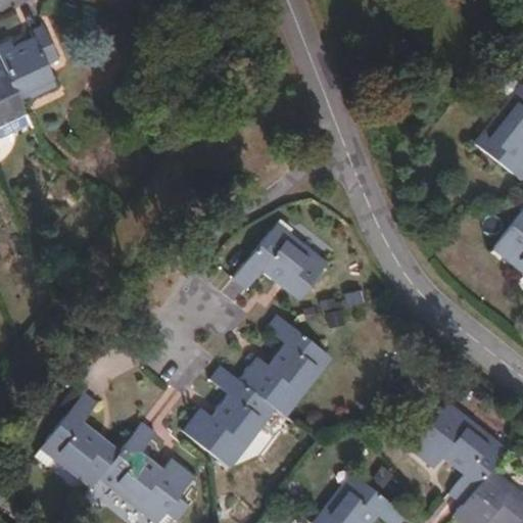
[(10,39),(0,43),(0,57),(21,101),(57,85),(49,65),(64,58),(48,22),(30,32),(32,37),(13,46),(10,39)]
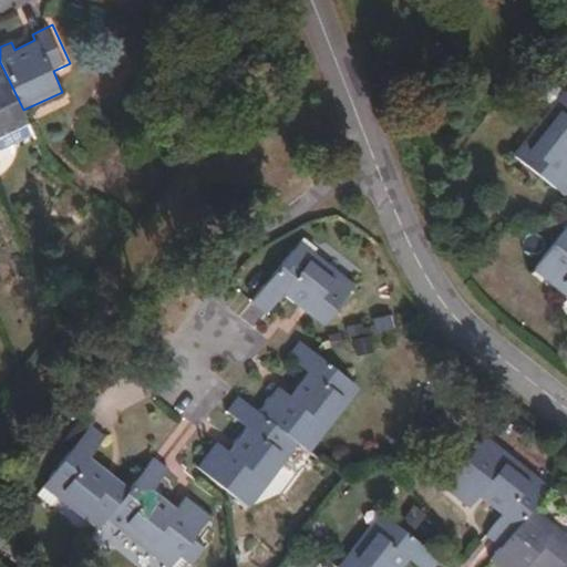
[(0,146),(32,132),(23,110),(0,62),(0,146)]
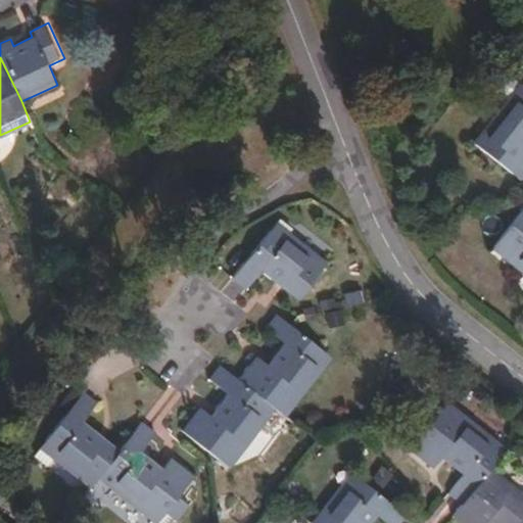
[(522,87),(517,83),(473,141),(519,179),(522,174),(522,87)]
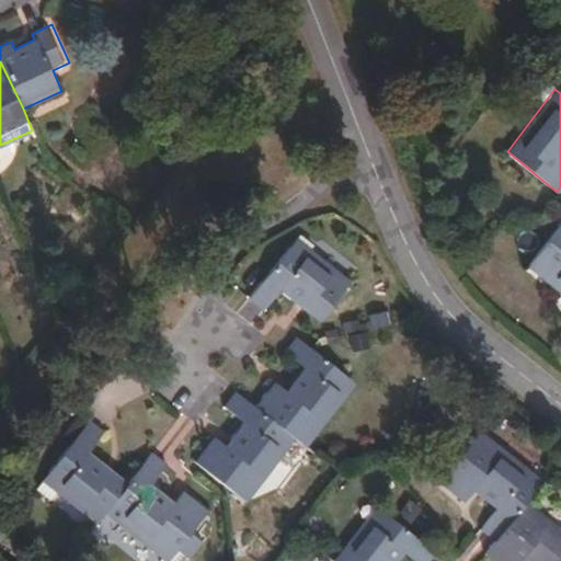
[(560,292),(560,221),(527,265),(560,292)]
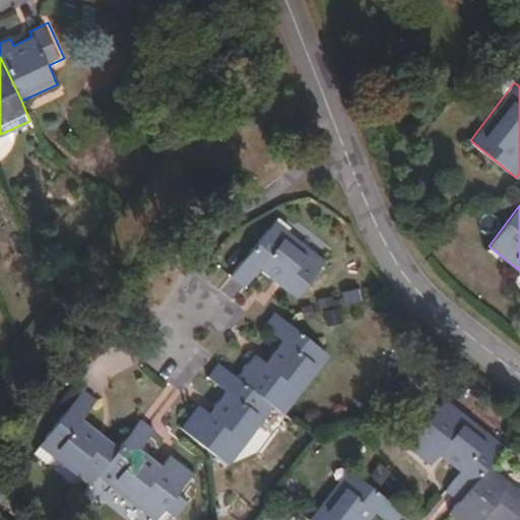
[(295,298),(325,261),(275,220),(230,275),(244,287),(258,269),(295,298)]
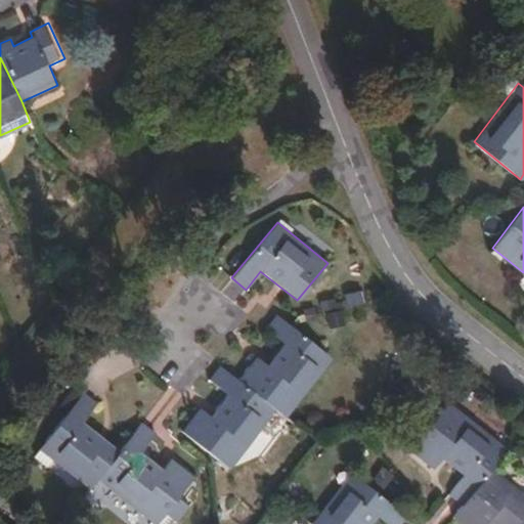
[(256,355),(236,379),(275,409),(286,418),(333,358),(275,312),(264,326),(282,343),(266,363),(256,355)]
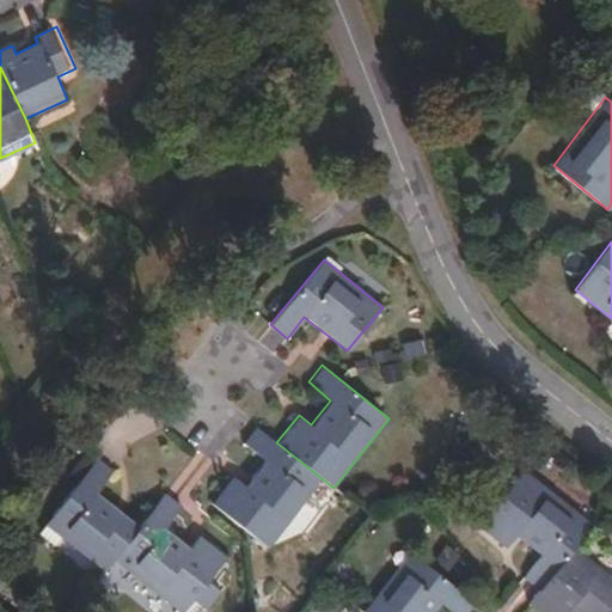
[(276,442),(255,426),(244,440),(264,457),(245,484),(233,476),(213,502),(268,546),(322,478),(276,442)]
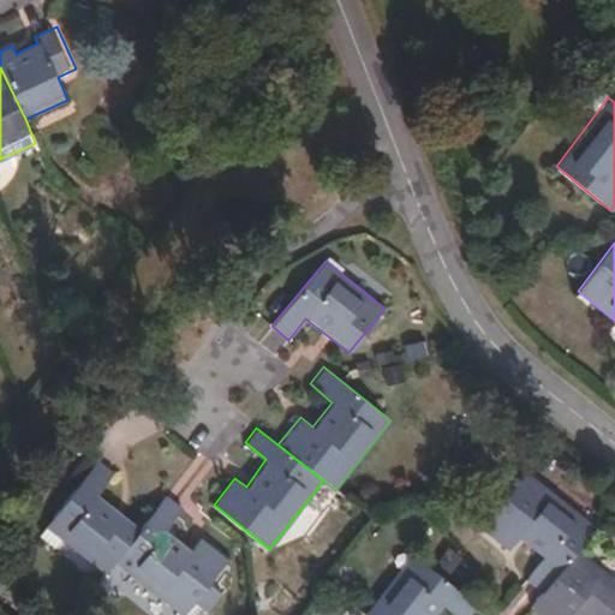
[(61,535),(106,568),(112,562),(137,527),(96,494),(112,472),(94,459),(46,523),(61,535)]
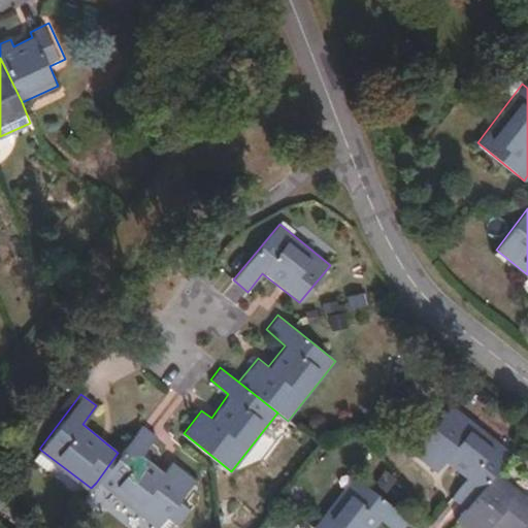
[(494,473),(510,451),(452,405),(415,453),(437,470),(446,460),(468,477),(453,499),(466,508),(494,473)]
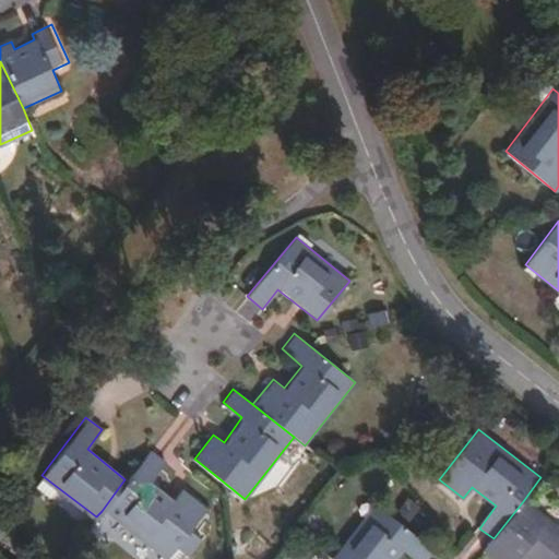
[(165,460),(150,448),(125,479),(102,511),(164,558),(205,506),(182,488),(173,499),(149,480),(165,460)]
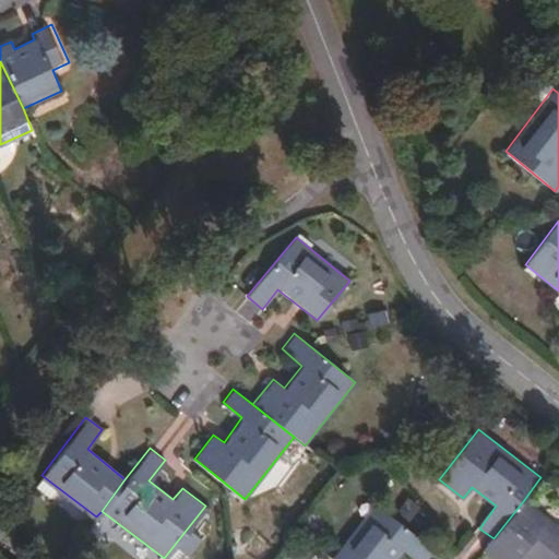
[(50,494),(56,486),(42,475),(35,483),(50,494)]
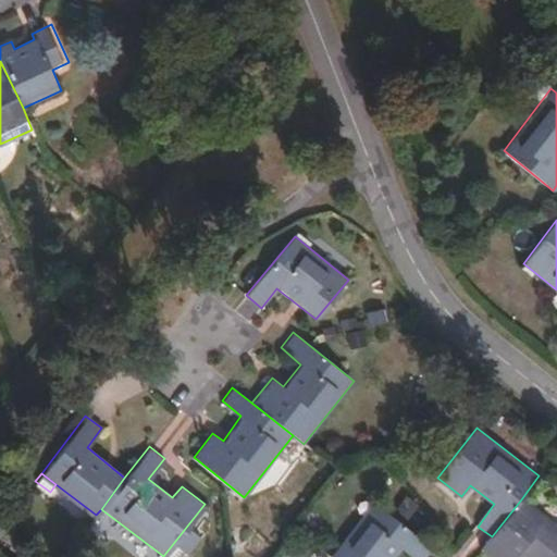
[(492,536),(482,548),(492,556),(556,556),(556,527),(521,499),(492,536)]
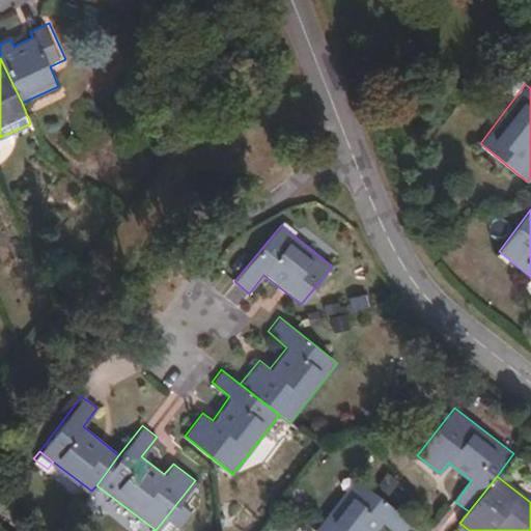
[(315,530),(374,530),(381,524),(391,530),(403,530),(412,521),(355,478),(315,530)]
